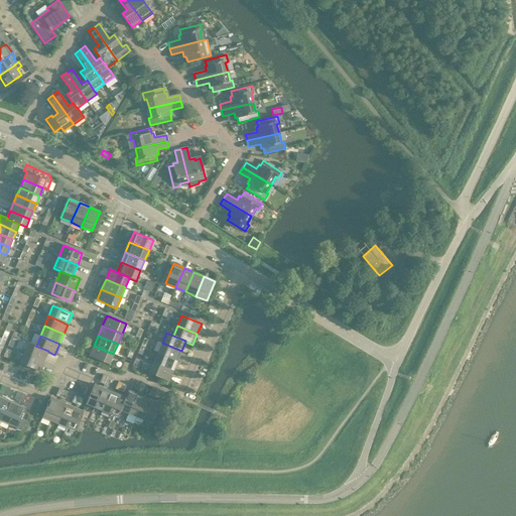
[(43,361),(48,352),(48,351),(35,346),(36,346),(29,343),(24,353),(43,361)]
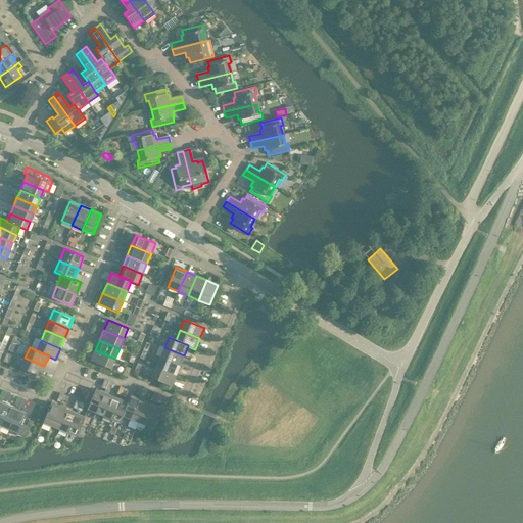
[(180,366),(184,355),(164,347),(159,358),(180,366)]
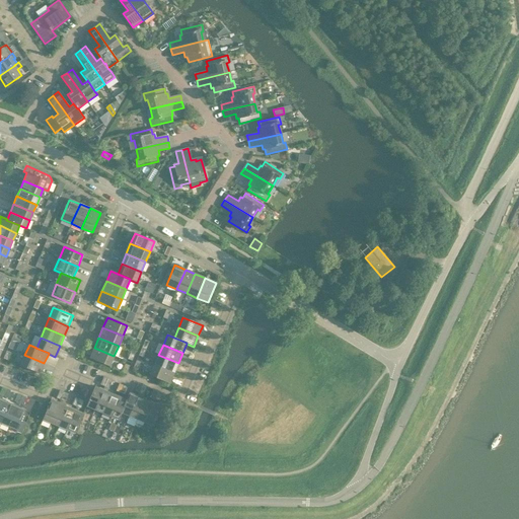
[(90,358),(109,367),(114,356),(94,348),(90,358)]
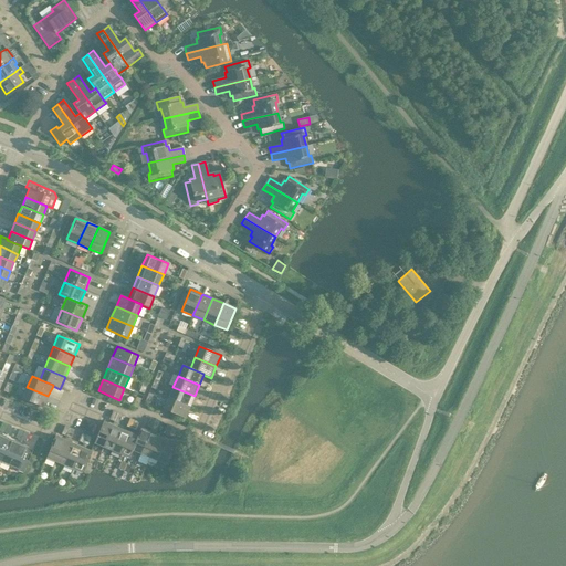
[(43,408),(48,396),(27,387),(22,399),(43,408)]
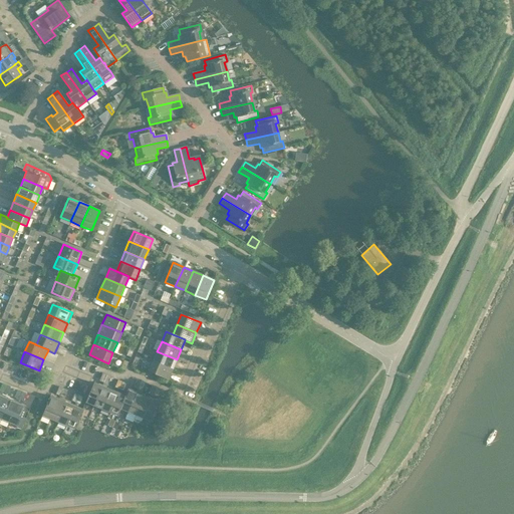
[(172,369),(177,359),(157,351),(153,361),(172,369)]
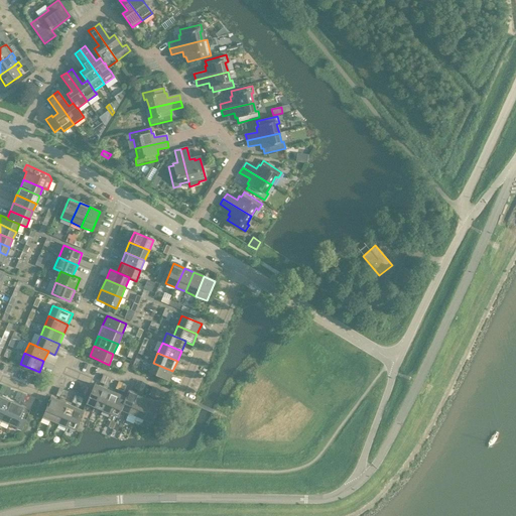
[(149,373),(168,381),(172,371),(153,363),(149,373)]
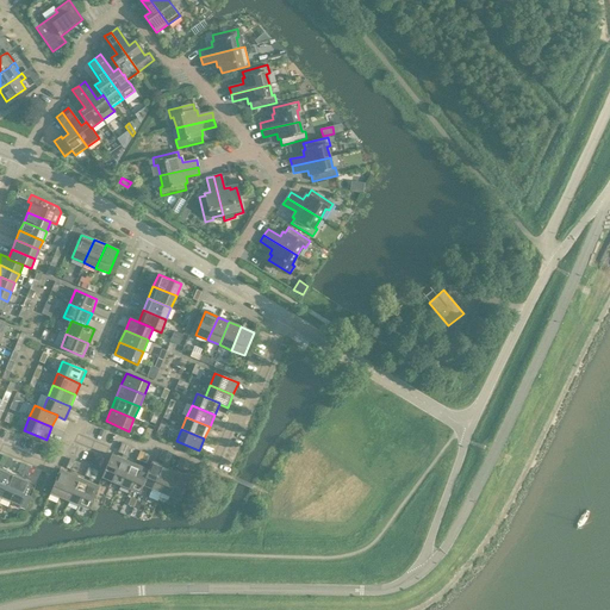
[(120,485),(130,462),(126,461),(131,447),(126,446),(123,454),(120,459),(111,481),(120,485)]
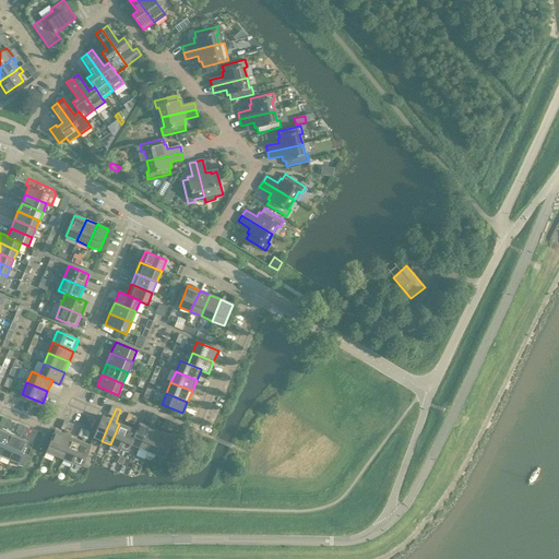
[(102,441),(110,420),(102,416),(93,438),(102,441)]
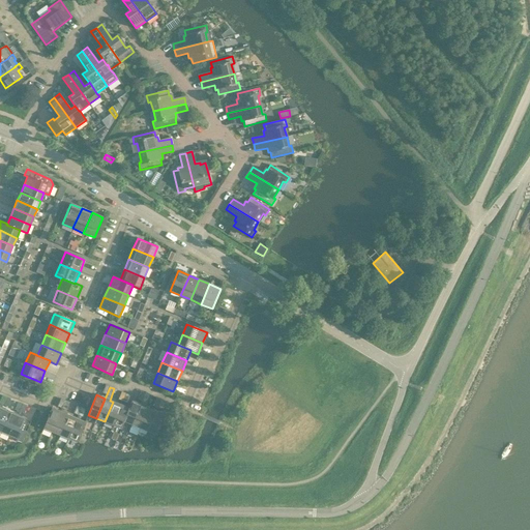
[(131,424),(140,405),(131,401),(128,408),(129,409),(123,421),(124,421),(131,424)]
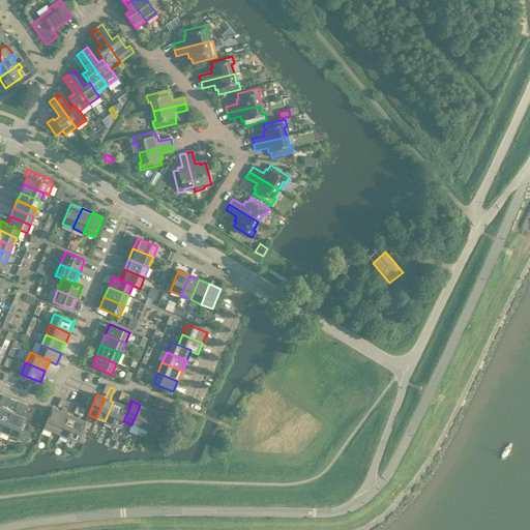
[(113,425),(121,405),(113,402),(105,421),(113,425)]
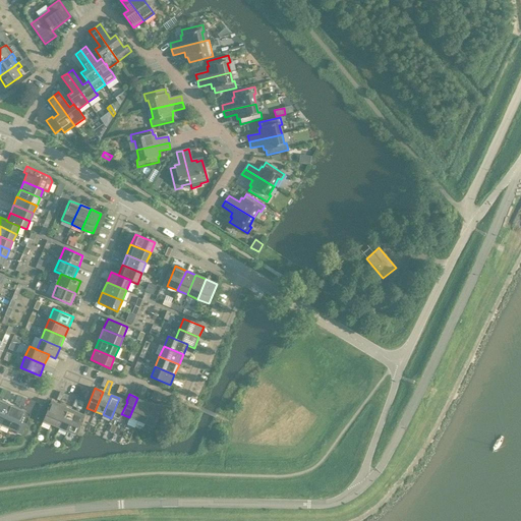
[(127,402),(126,401),(119,398),(111,418),(119,421),(122,414),(121,414),(127,402)]
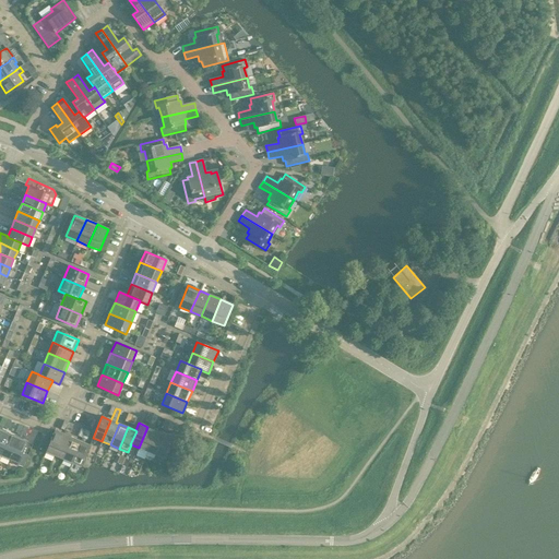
[(147,452),(156,430),(147,427),(139,448),(147,452)]
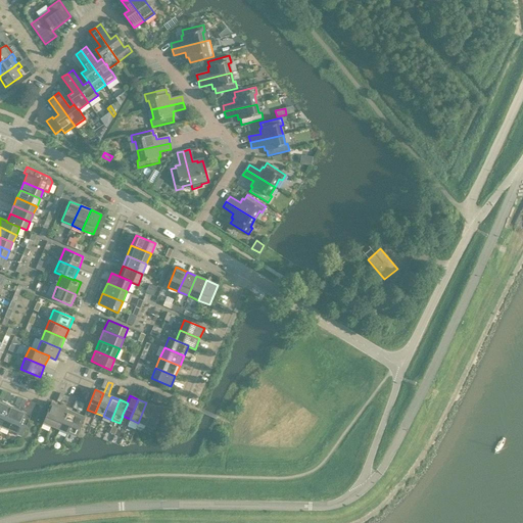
[(51,426),(59,407),(51,402),(43,423),(51,426)]
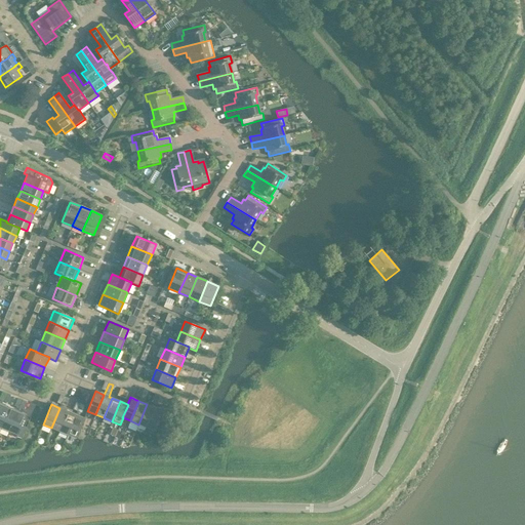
[(147,428),(155,407),(147,404),(138,425),(147,428)]
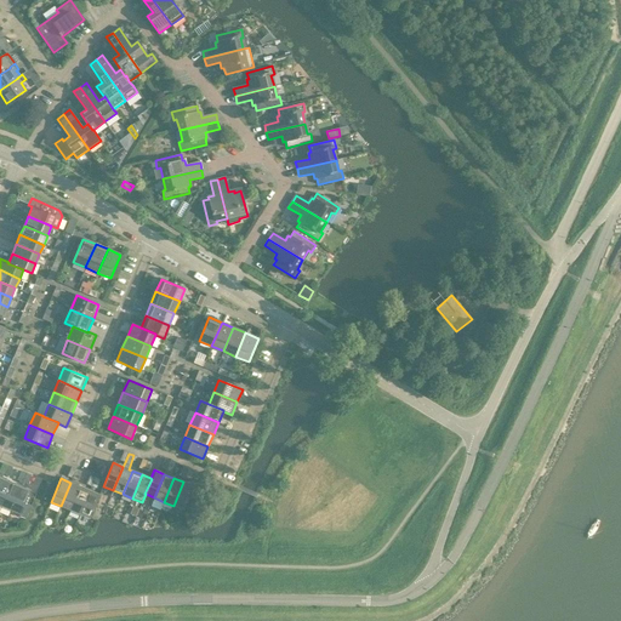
[(1,479),(0,482),(0,505),(1,506),(11,483),(1,479)]
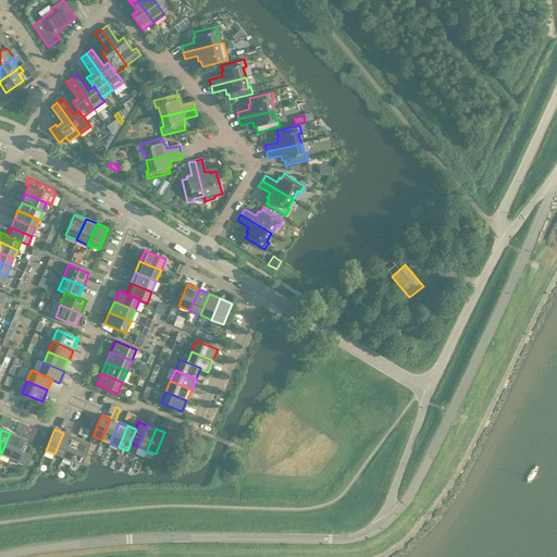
[(164,432),(156,454),(164,457),(173,436),(164,432)]
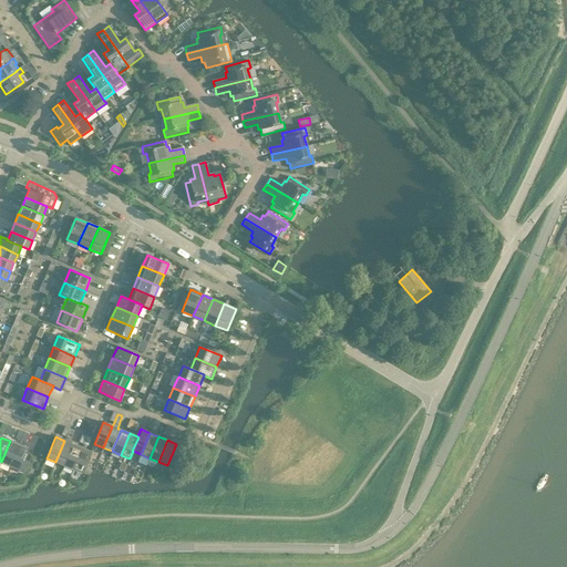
[(10,441),(1,462),(10,466),(19,444),(10,441)]
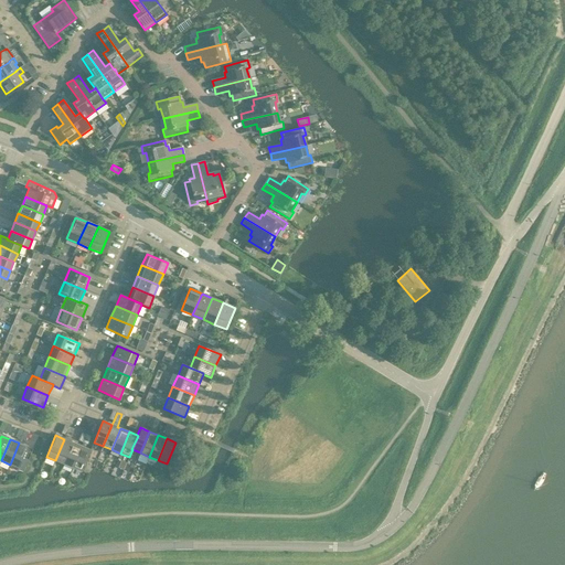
[(64,439),(55,460),(64,464),(73,443),(64,439)]
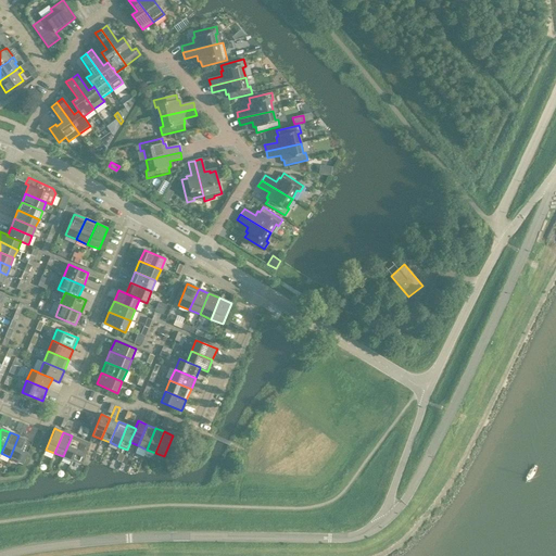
[(19,460),(27,440),(19,436),(10,457),(19,460)]
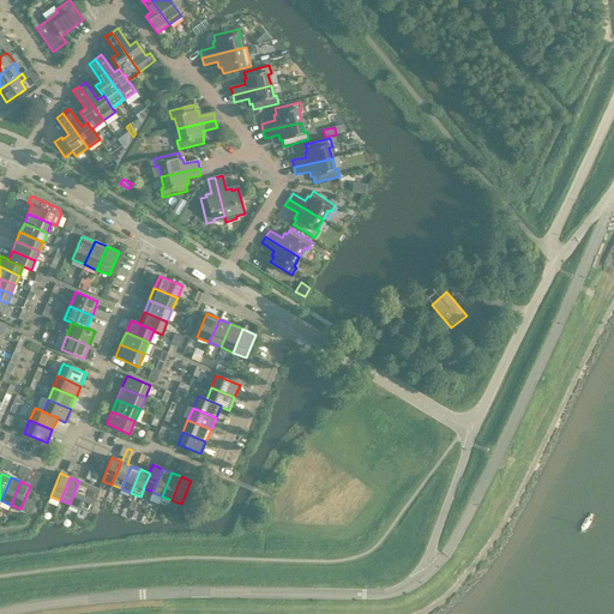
[(78,509),(89,485),(79,481),(70,504),(78,509)]
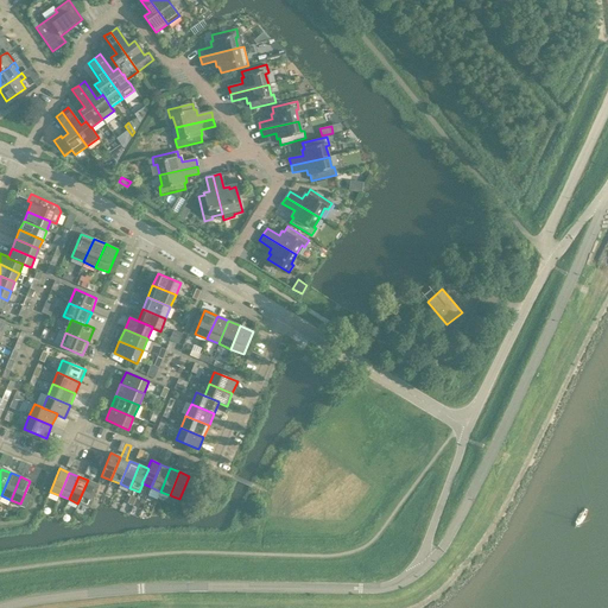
[(88,480),(77,504),(88,507),(97,485),(88,480)]
